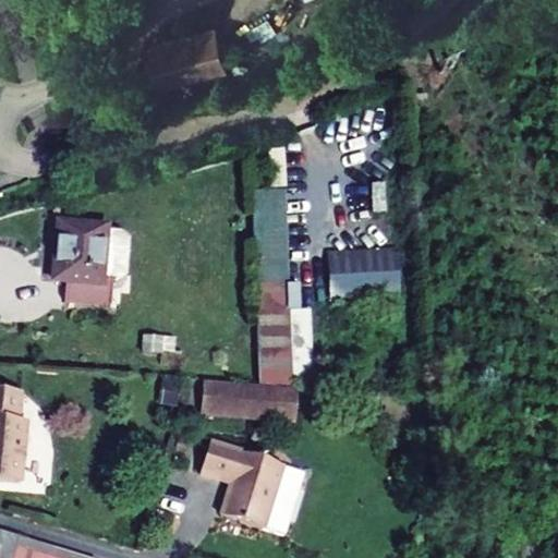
[(158,92),(227,72),(215,25),(144,43),(158,92)]
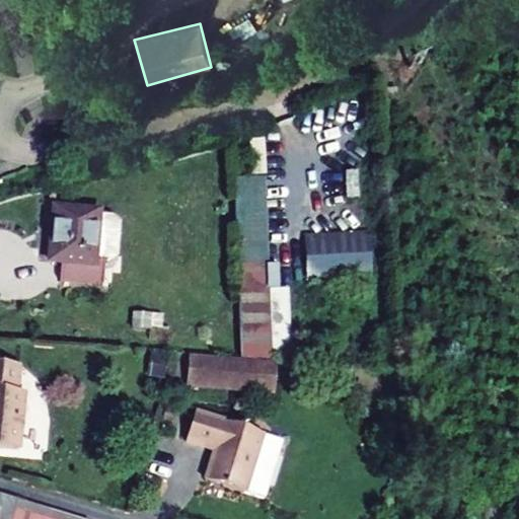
[(393,88),(379,90),(380,102),(394,100),(393,88)]
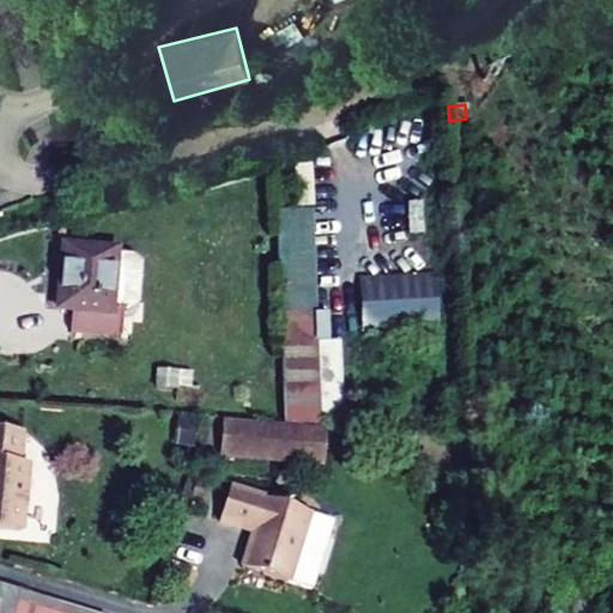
[(281,412),(317,416),(314,219),(278,220),(281,412)]
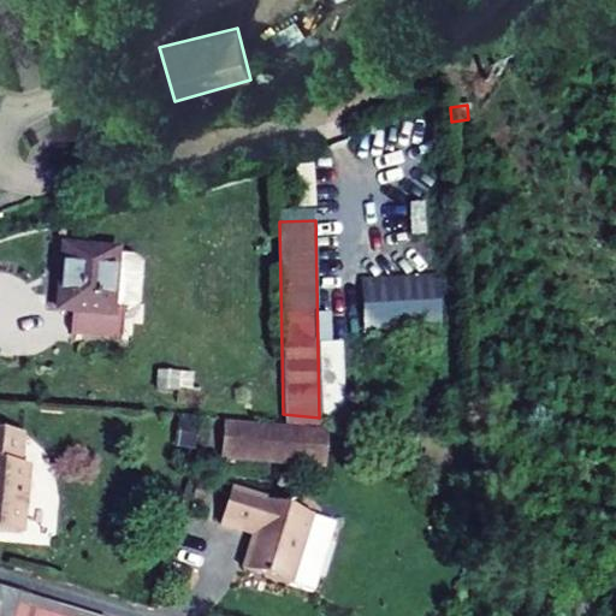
[(118,247),(55,240),(51,313),(114,317),(118,247)]
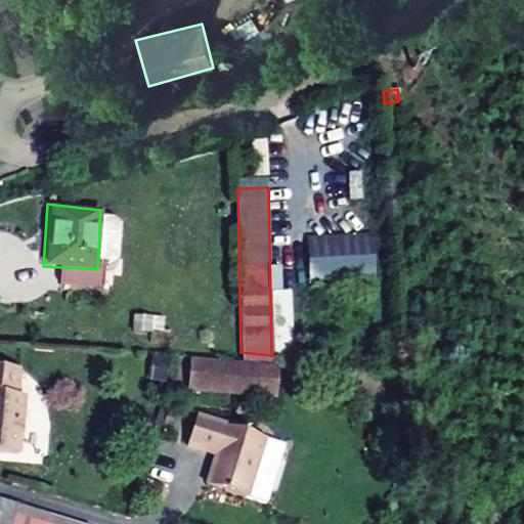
[(374,235),(309,238),(311,282),(376,279),(374,235)]
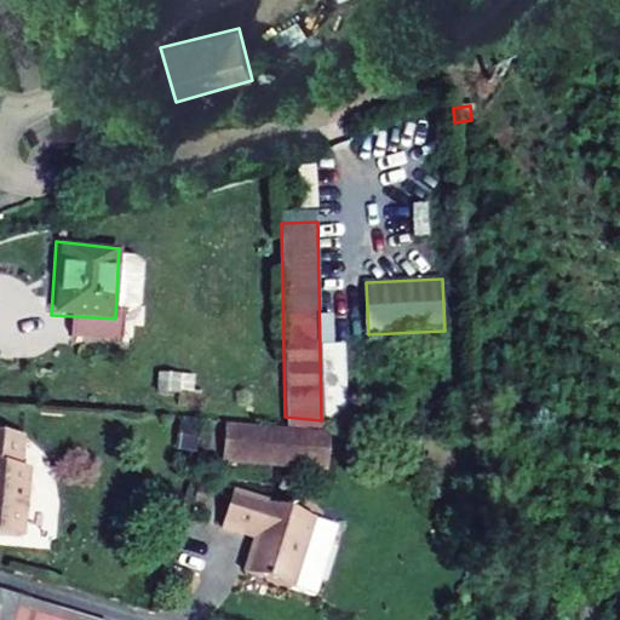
[(224,458),(321,468),(323,437),(227,429),(224,458)]
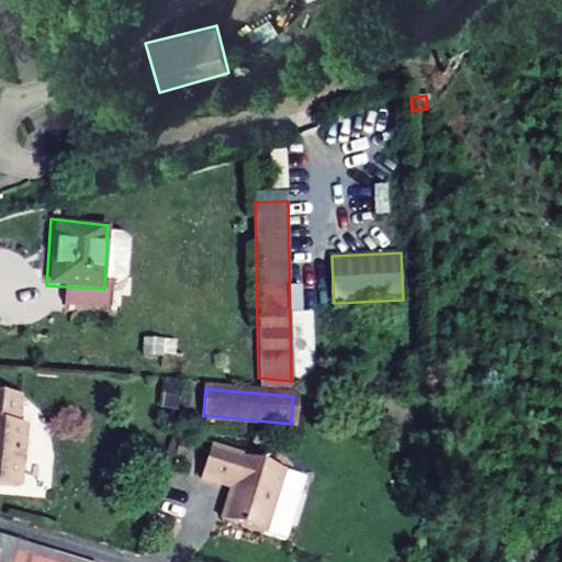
[(18,397),(0,395),(0,484),(21,486),(26,427),(15,426),(18,397)]
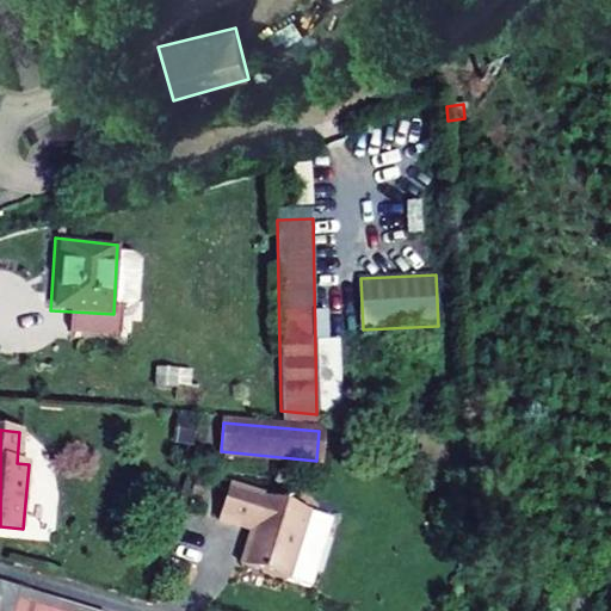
[(343,519),(239,487),(228,523),(261,535),(252,567),(321,590),(343,519)]
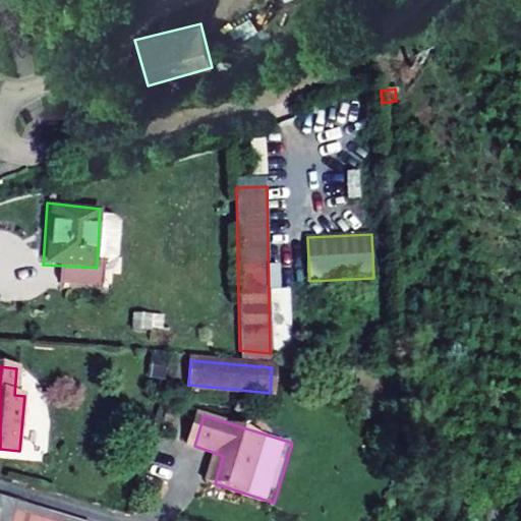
[(52,520),(55,512),(0,495),(0,520),(52,520)]
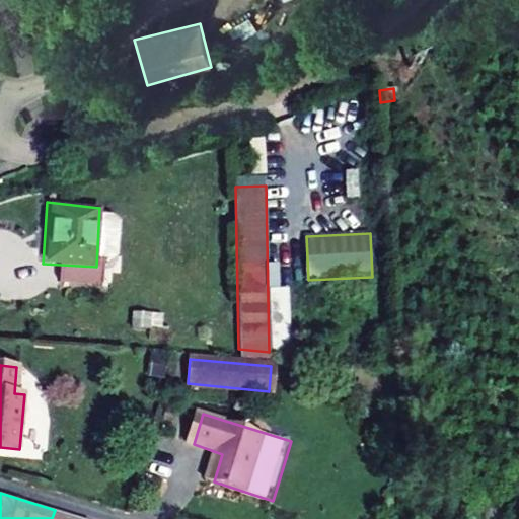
[(83,518),(55,510),(52,518),(83,518)]
